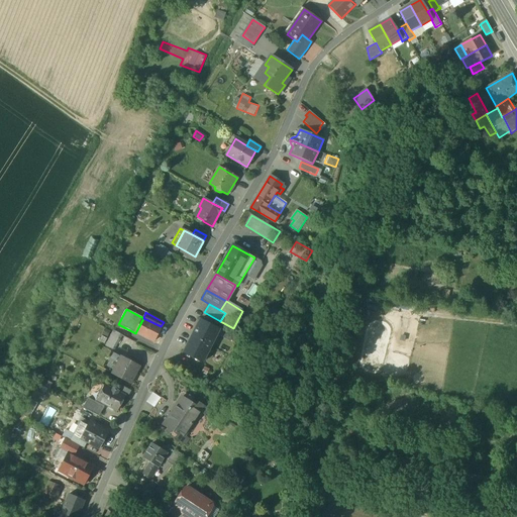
[(135,333),(153,342),(162,327),(161,326),(143,318),(135,333)]
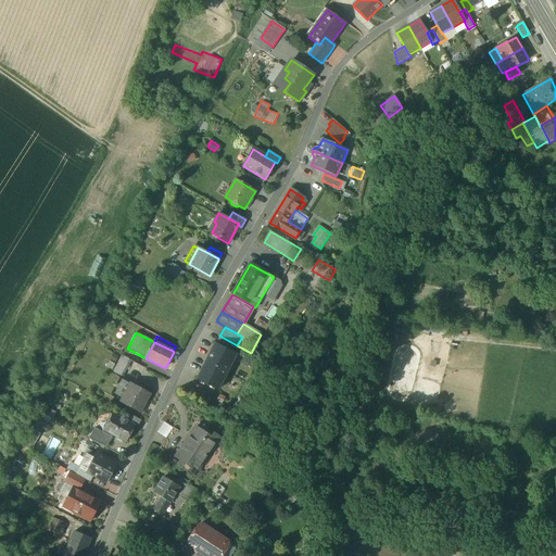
[(197,380),(217,390),(236,354),(215,343),(197,380)]
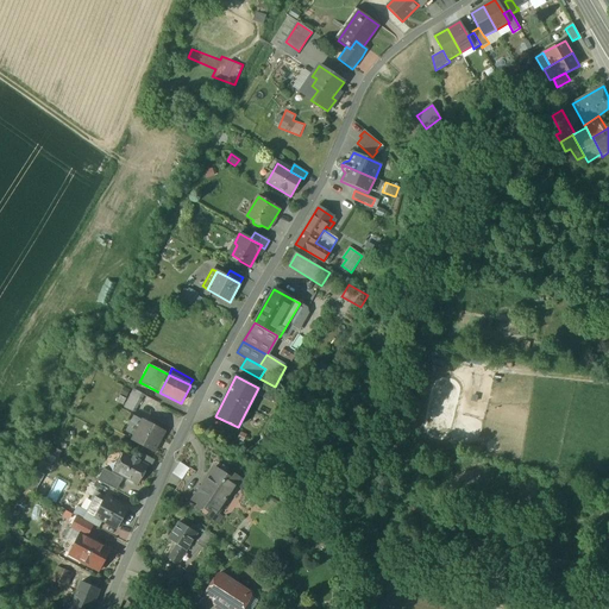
[(144,395),(135,390),(125,407),(135,413),(144,395)]
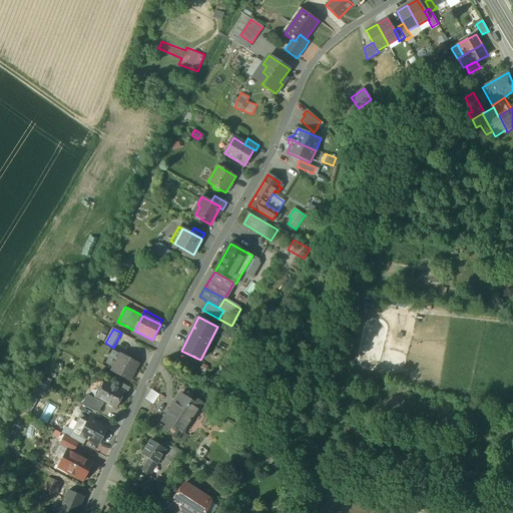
[(102,366),(111,371),(120,354),(111,350),(102,366)]
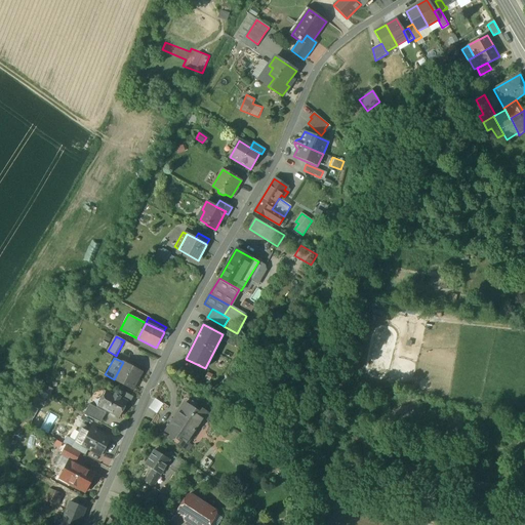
[(114,379),(132,390),(142,372),(123,362),(114,379)]
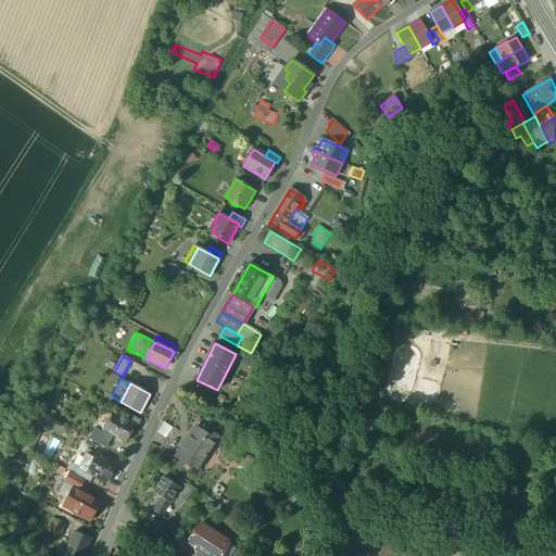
[(130,414),(127,420),(128,420),(127,422),(134,426),(137,428),(141,420),(130,414)]
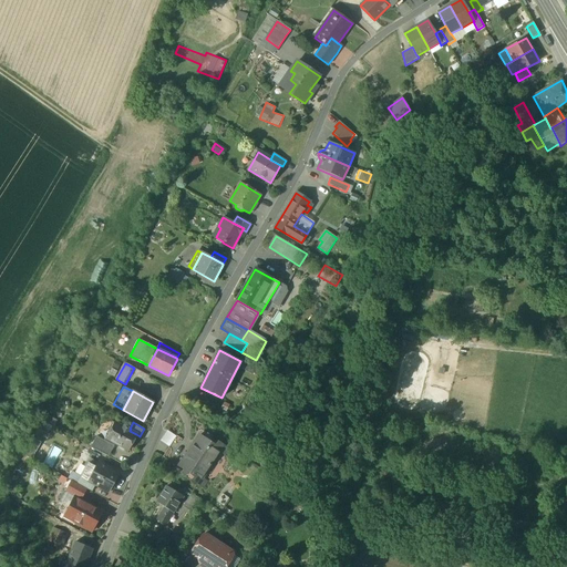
[(106,439),(129,450),(136,434),(130,431),(131,429),(130,429),(124,425),(123,428),(115,423),(106,439)]
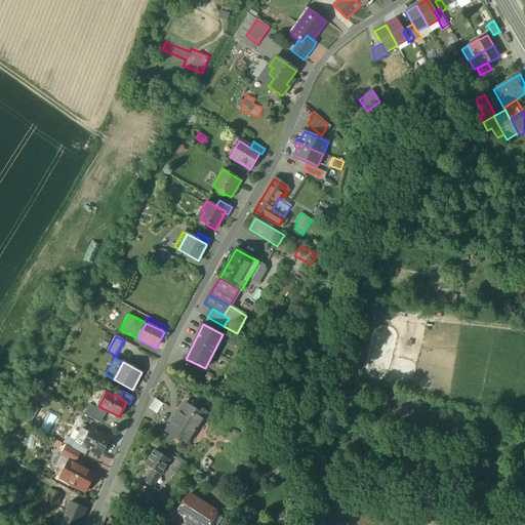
[(157,414),(163,404),(155,398),(149,408),(157,414)]
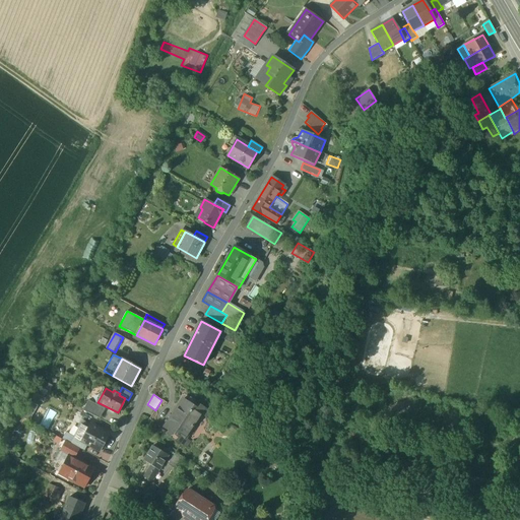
[(184,399),(174,413),(193,427),(203,411),(184,399)]
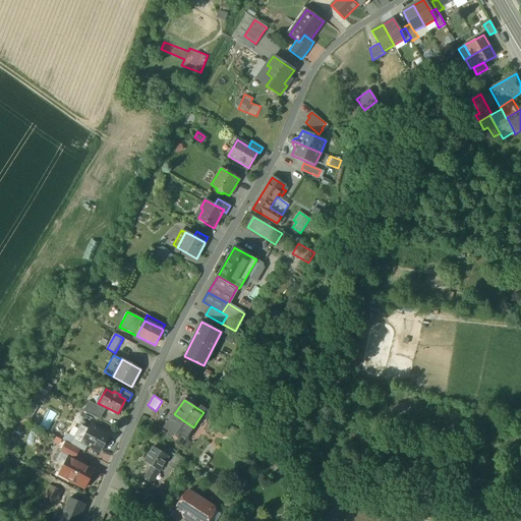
[(83,411),(100,420),(105,410),(89,401),(83,411)]
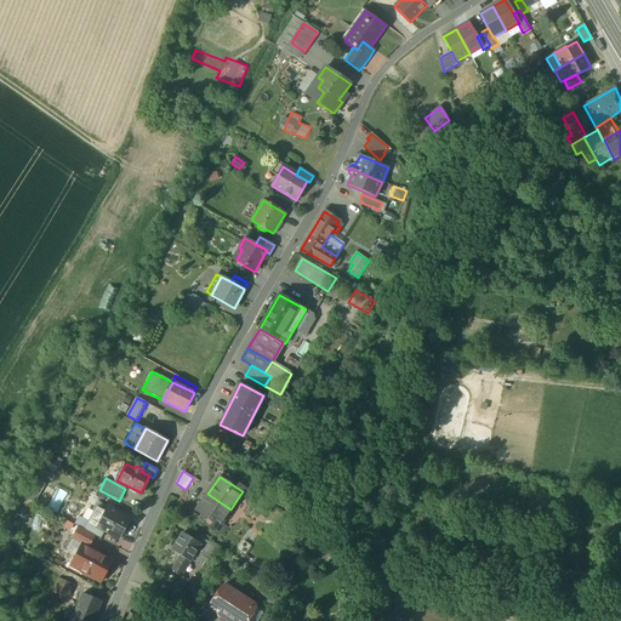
[(178,500),(191,508),(205,486),(193,478),(186,490),(178,500)]
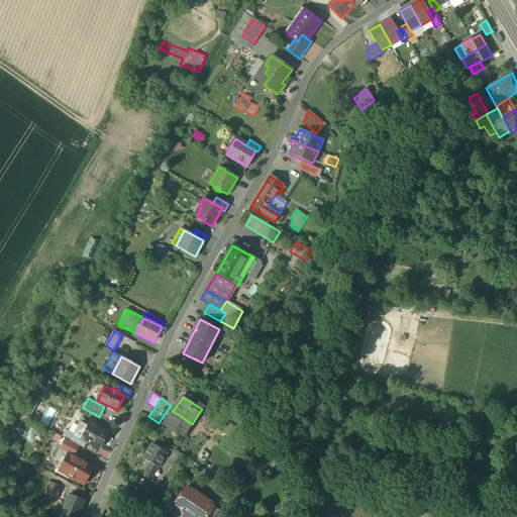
[(182,439),(192,424),(173,411),(163,426),(182,439)]
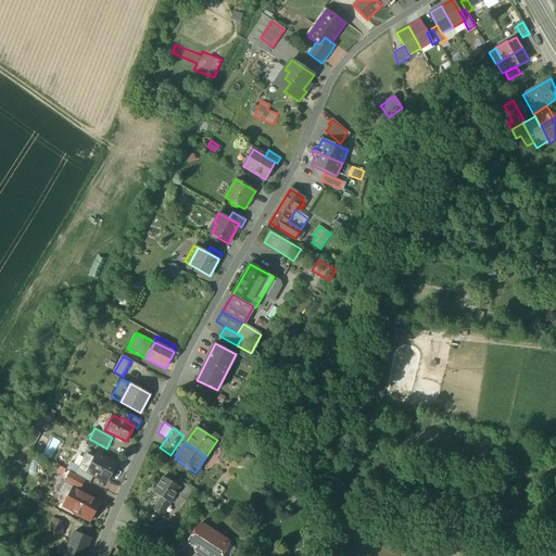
[(96,454),(91,462),(85,458),(79,468),(86,471),(93,476),(108,483),(117,465),(96,454)]
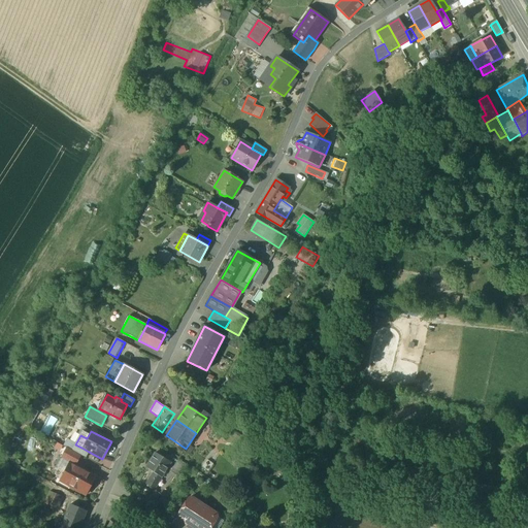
[(75,444),(72,451),(80,455),(86,458),(89,452),(81,448),(75,444)]
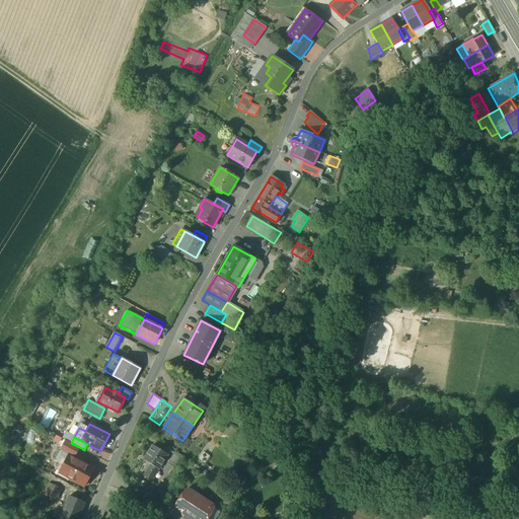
[(74,457),(79,447),(71,443),(66,441),(61,451),(69,455),(74,457)]
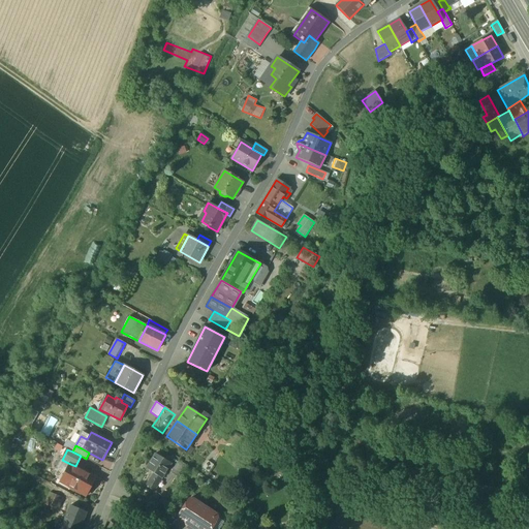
[(154,473),(161,478),(170,463),(156,454),(146,469),(154,473)]
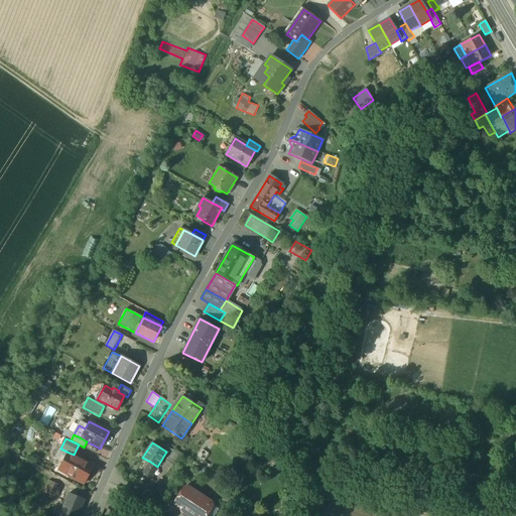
[(198,457),(204,461),(208,455),(206,454),(210,447),(206,444),(198,457)]
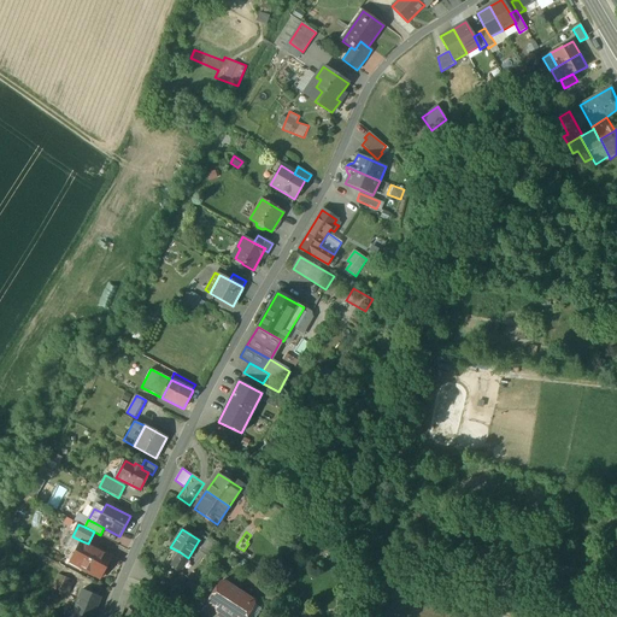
[(306,548),(317,556),(318,553),(324,542),(325,541),(315,535),(306,548)]
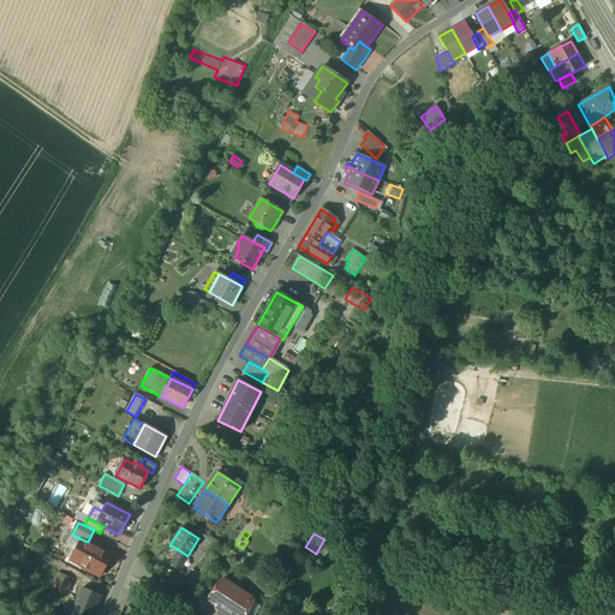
[(198,550),(207,555),(215,541),(208,536),(198,550)]
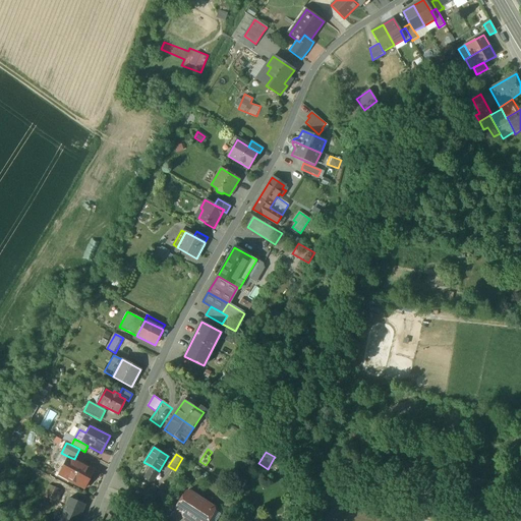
[(59,475),(84,488),(94,470),(74,459),(69,457),(59,475)]
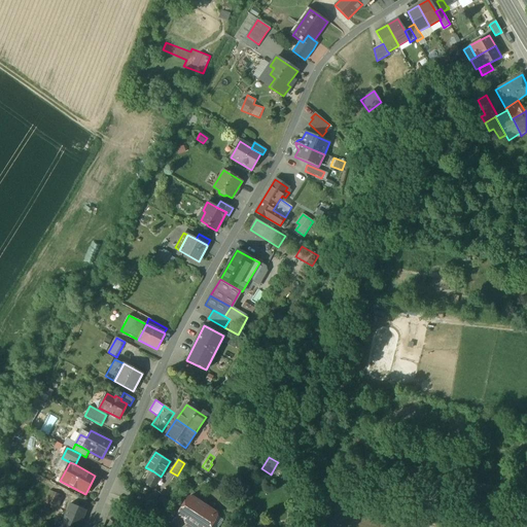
[(272,472),(276,475),(281,466),(277,463),(272,472)]
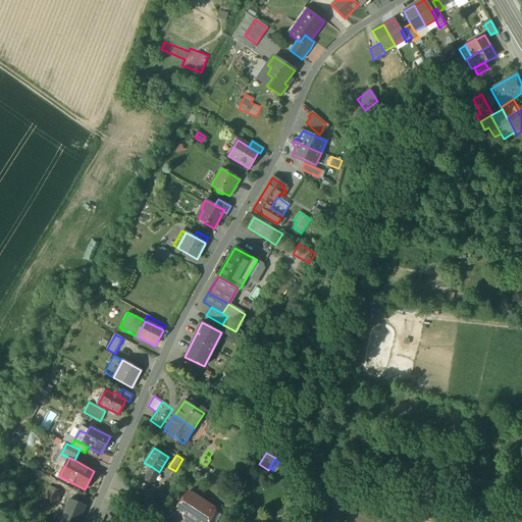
[(145,479),(152,484),(159,472),(152,467),(145,479)]
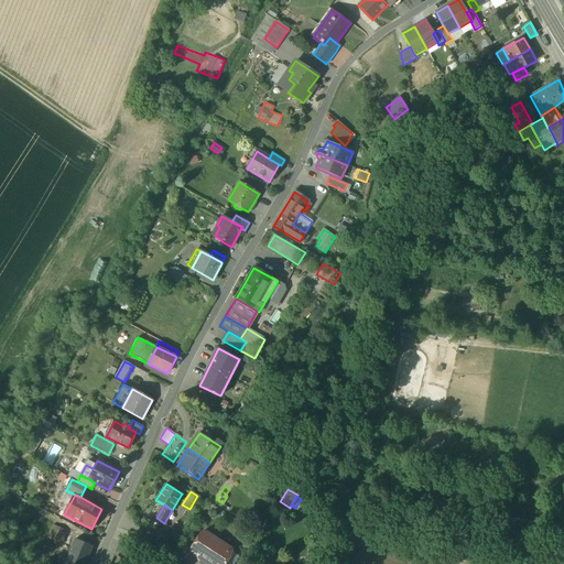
[(510,525),(539,533),(541,523),(538,522),(537,524),(512,518),(510,525)]
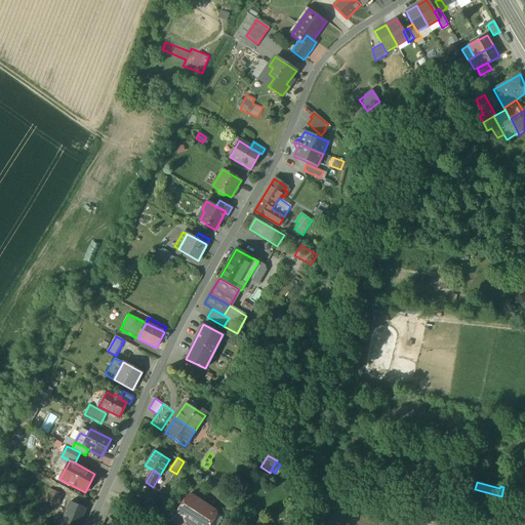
[(44,501),(56,507),(63,494),(49,488),(44,501)]
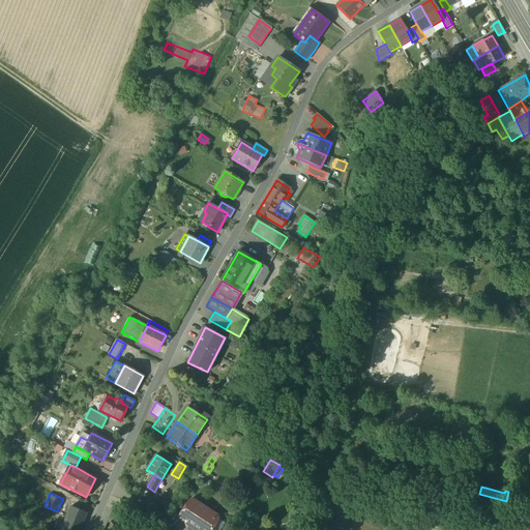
[(194,529),(206,529),(215,517),(190,500),(179,518),(196,528),(194,529)]
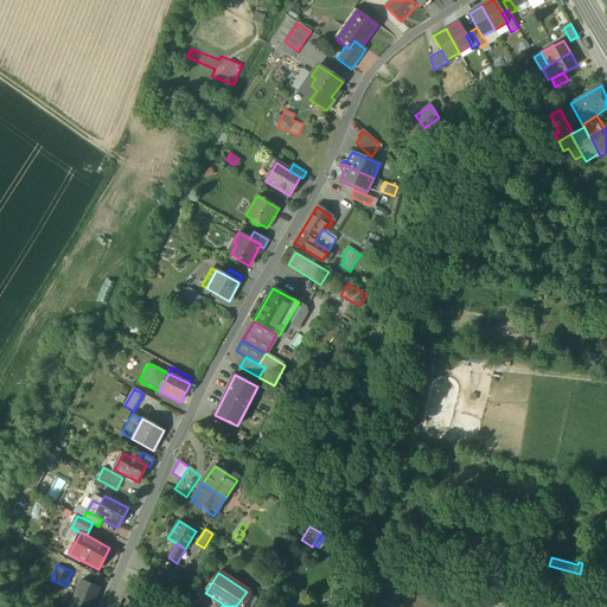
[(69,606),(90,606),(100,588),(81,580),(69,606)]
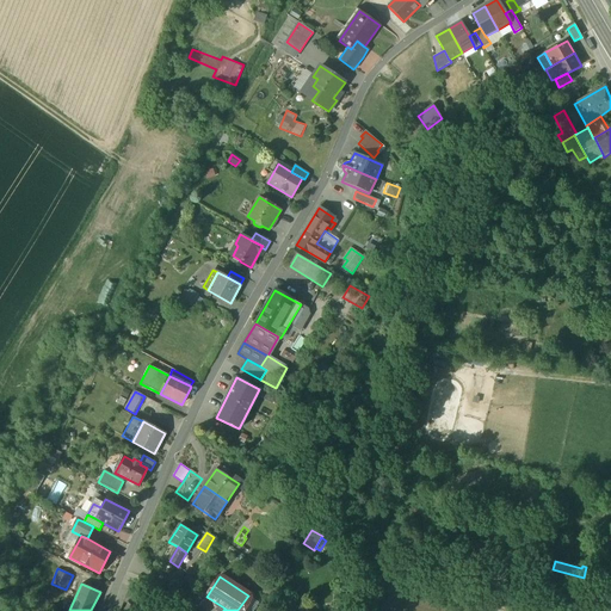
[(123,602),(136,606),(141,593),(128,588),(123,602)]
